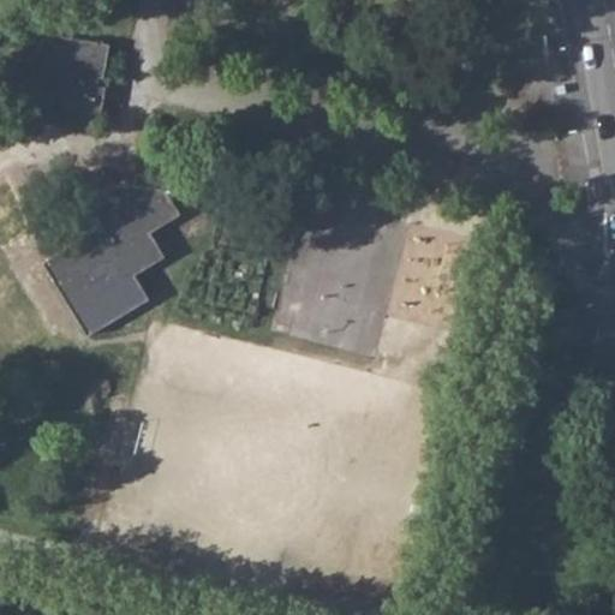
[(39,96),(81,103),(81,111),(101,114),(106,85),(97,84),(99,76),(102,76),(109,43),(51,31),(39,96)]
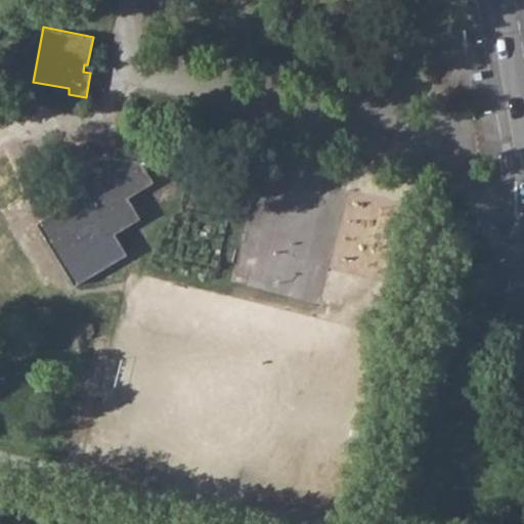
[(77,199),(37,222),(75,285),(127,254),(114,233),(140,217),(128,198),(153,181),(141,161),(116,157),(97,157),(72,164),(84,184),(88,191),(77,199)]
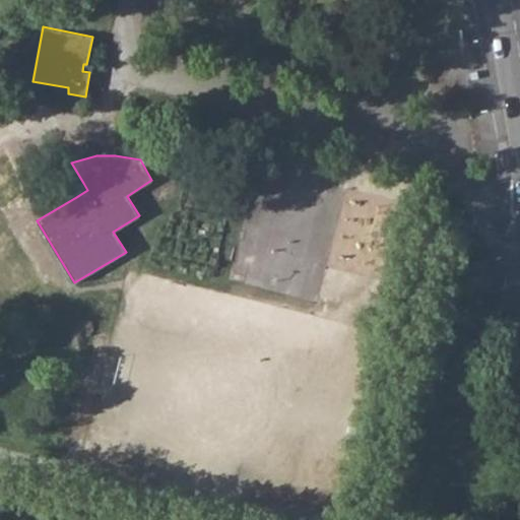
[(72,191),(76,197),(87,190),(83,183),(72,191)]
